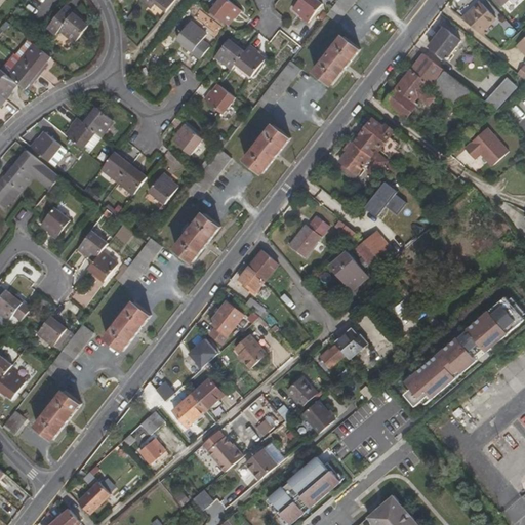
[(142,0),(152,9),(156,4),(166,12),(175,0),(142,0)]
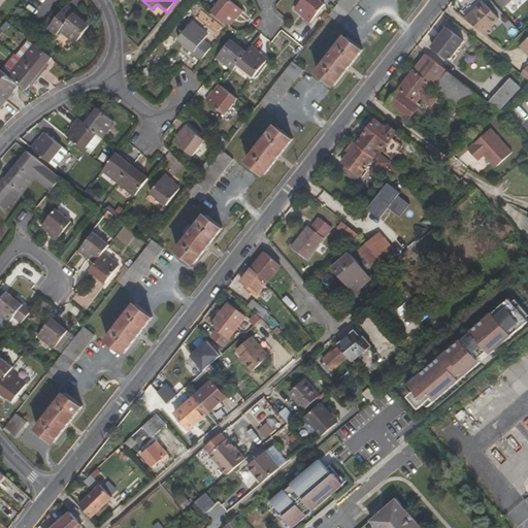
[(237,20),(244,11),(230,0),(222,0),(212,11),(229,25),(235,18),(237,20)]
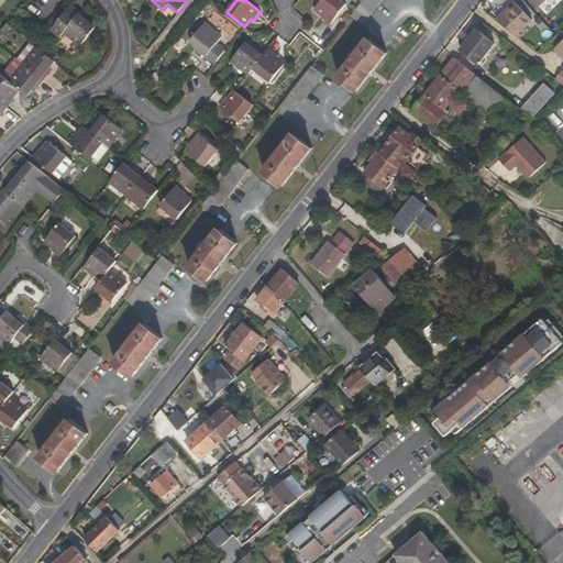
[(346,6),(340,0),(322,0),(317,9),(323,15),(322,18),(331,25),(346,6)]
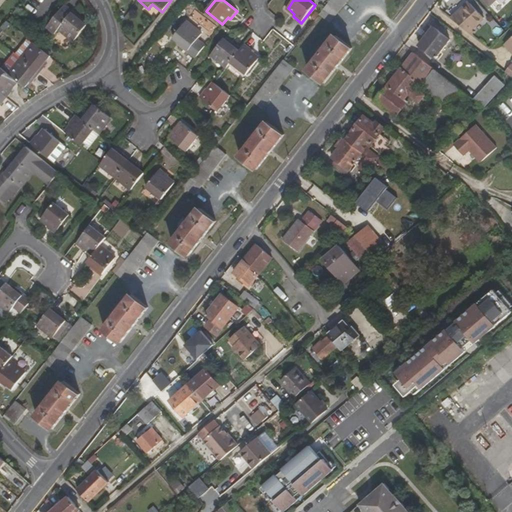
[(459,11),(451,19),(471,34),(473,32),(471,30),(483,19),(468,3),(461,13),(459,11)]
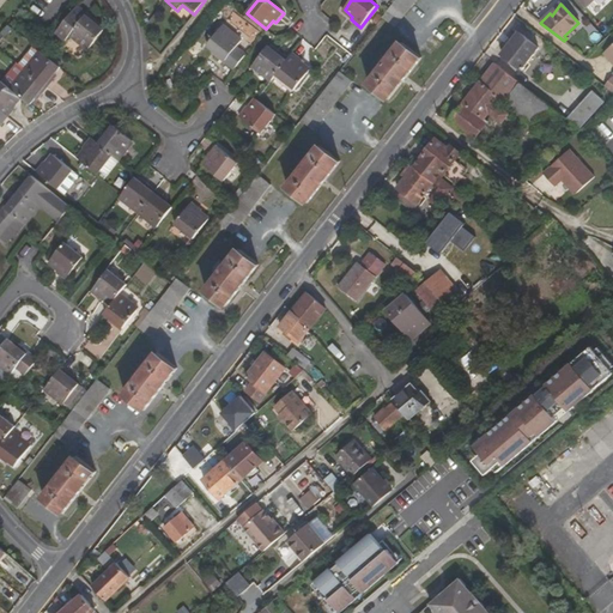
[(98,20),(79,5),(55,32),(65,41),(71,35),(89,49),(104,31),(98,25),(96,23),(98,20)]
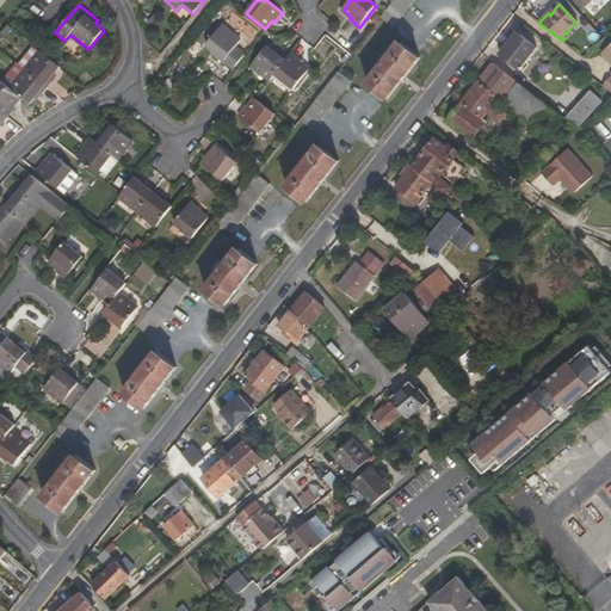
[(217,53),(215,55),(233,69),(246,53),(238,45),(241,41),(223,26),(208,45),(214,50),(217,53)]
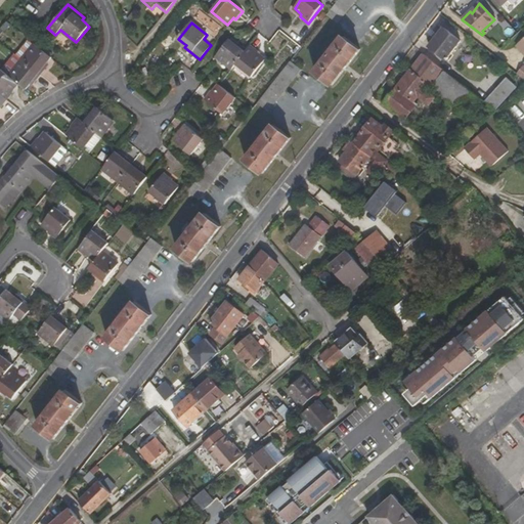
[(460,41),(443,29),(430,46),(446,58),(460,41)]
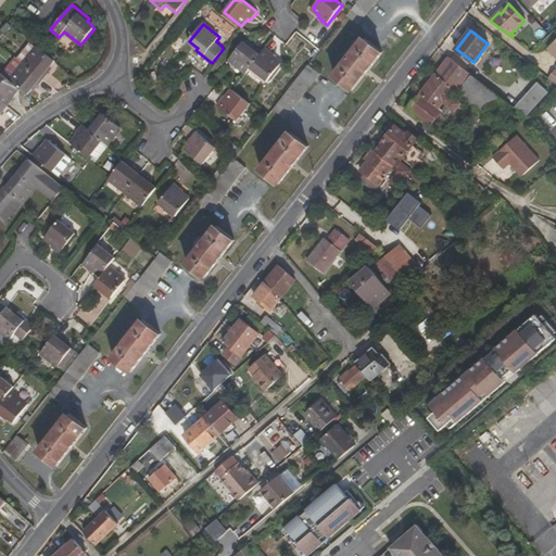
[(382,52),(365,38),(336,76),(353,90),(382,52)]
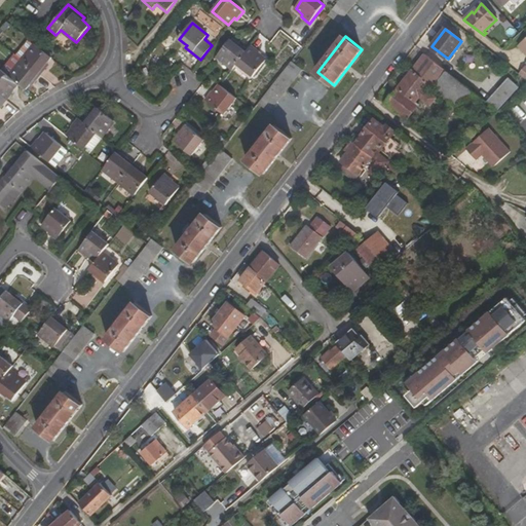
[(217,57),(232,69),(237,63),(248,50),(240,44),(238,46),(235,44),(230,40),(217,57)]
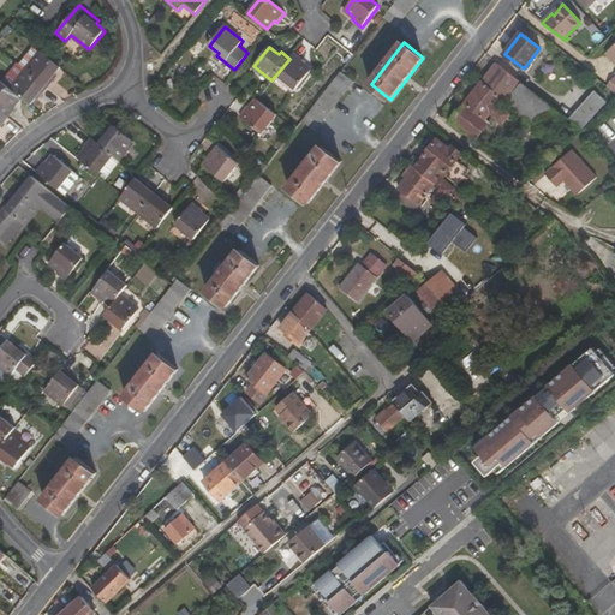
[(581,47),(578,51),(586,58),(591,54),(581,47)]
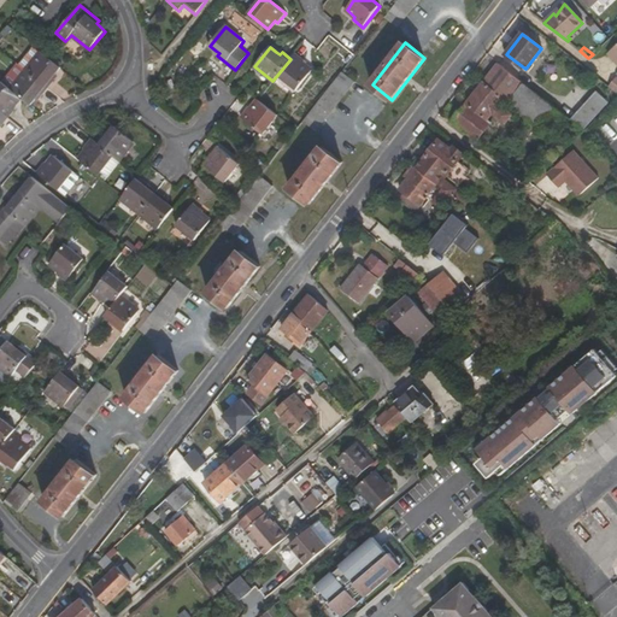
[(41,51),(27,70),(11,89),(3,82),(0,86),(0,127),(1,128),(9,118),(17,109),(15,106),(22,98),(30,105),(35,99),(37,97),(40,99),(50,88),(57,78),(54,76),(57,72),(60,68),(41,51)]
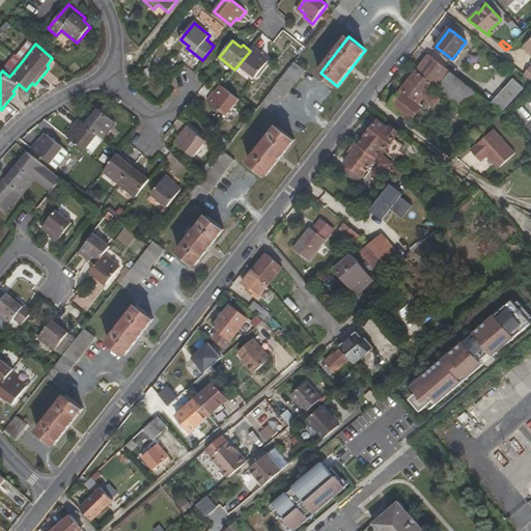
[(262,52),(254,45),(250,51),(240,63),(255,77),(269,60),(261,54),(262,52)]
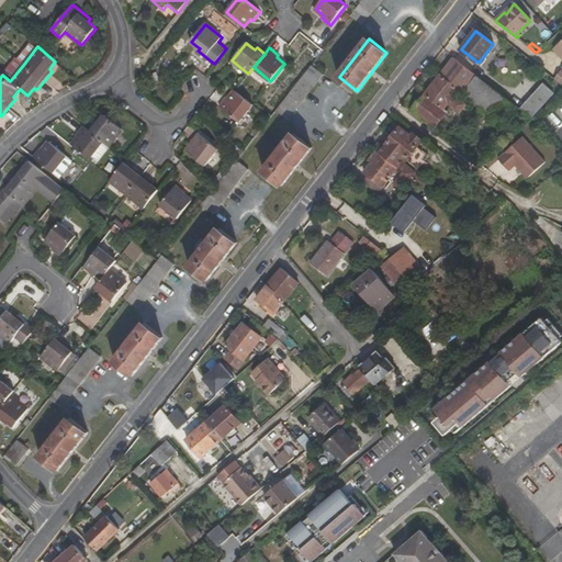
[(503,117),(514,104),(454,58),(413,111),(434,127),(447,112),(444,109),(448,103),(459,112),(465,104),(453,96),(459,90),(499,122),(503,117)]
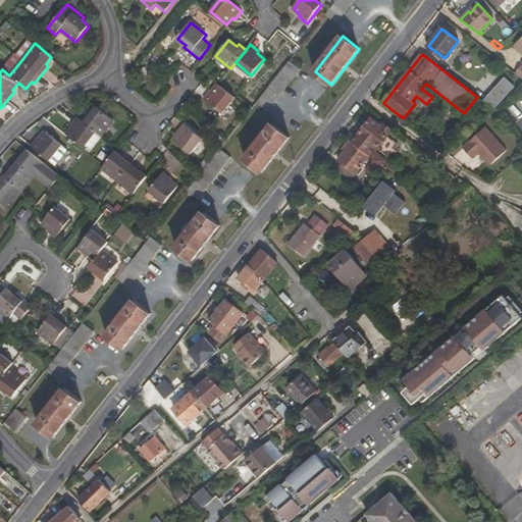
[(300,68),(291,60),(272,83),(257,102),(267,110),(282,91),(300,68)]
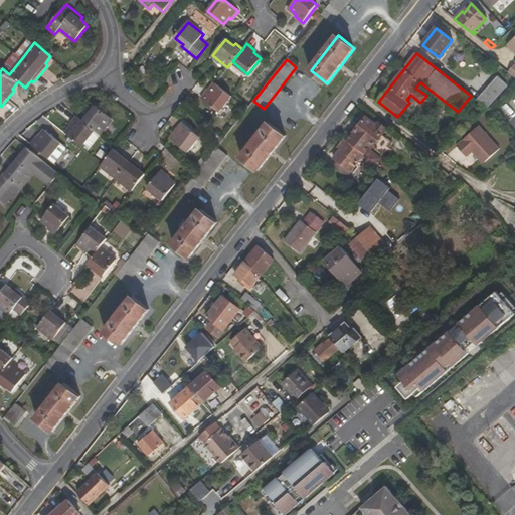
[(498,77),(477,100),(488,108),(508,86),(498,77)]
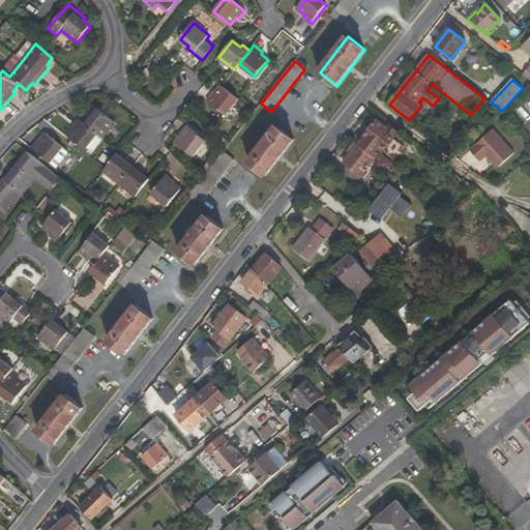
[(226,115),(238,98),(222,85),(215,93),(213,92),(207,100),(226,115)]
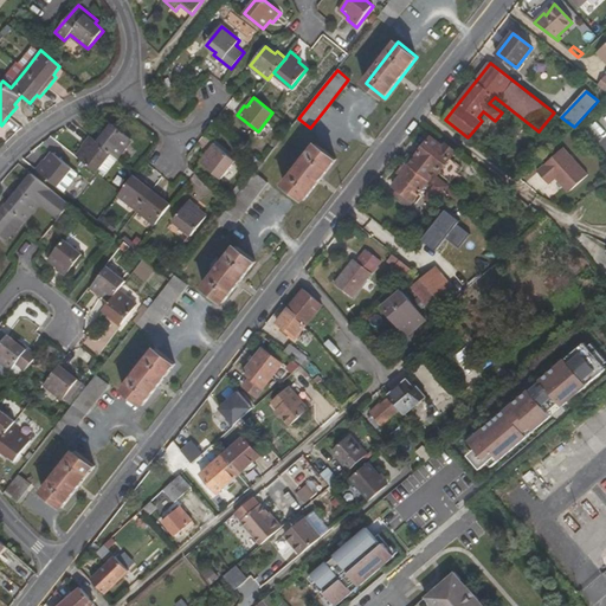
[(549,133),(561,117),(554,113),(542,127),(549,133)]
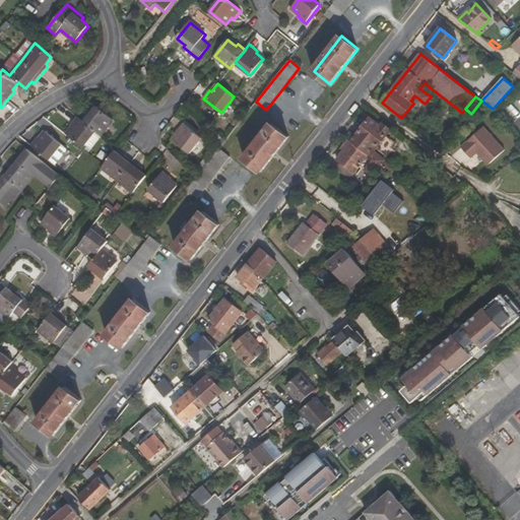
[(114,120),(96,107),(92,112),(90,115),(88,113),(82,121),(96,132),(101,136),(114,120)]
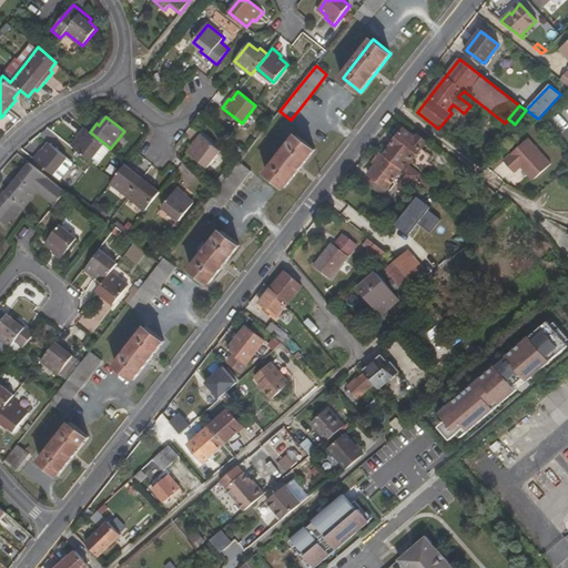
[(79,139),(72,146),(91,162),(105,144),(90,132),(84,128),(77,137),(79,139)]
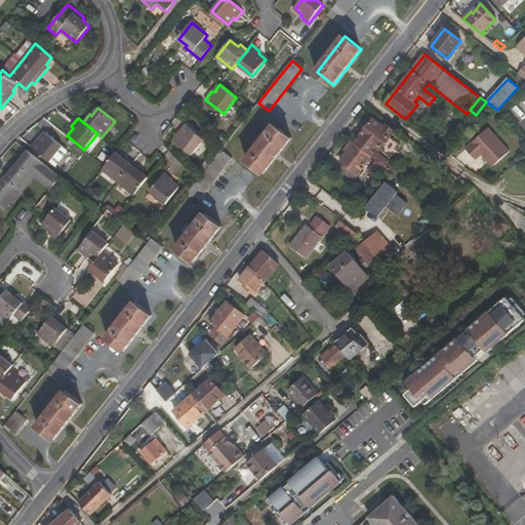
[(384,126),(373,119),(354,144),(382,166),(387,161),(375,152),(377,149),(379,151),(396,130),(387,123),(384,126)]
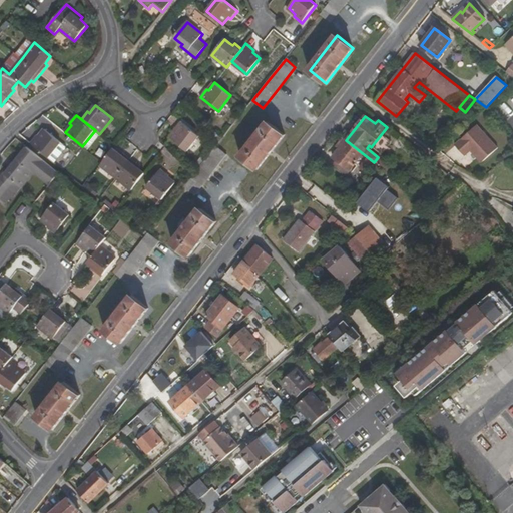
[(174,129),(176,131),(170,138),(186,151),(198,135),(181,121),(174,129)]
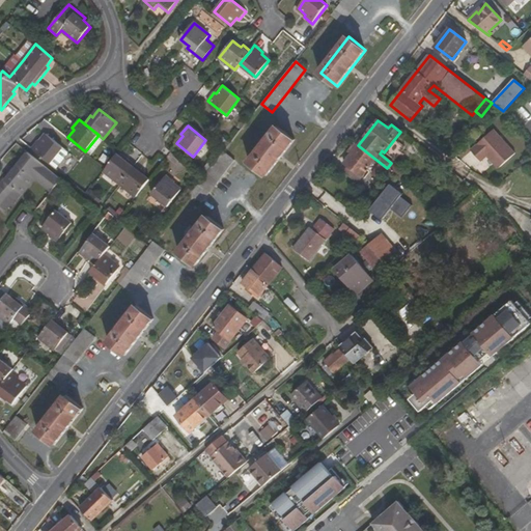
[(295,140),(278,127),(250,162),(267,175),(295,140)]
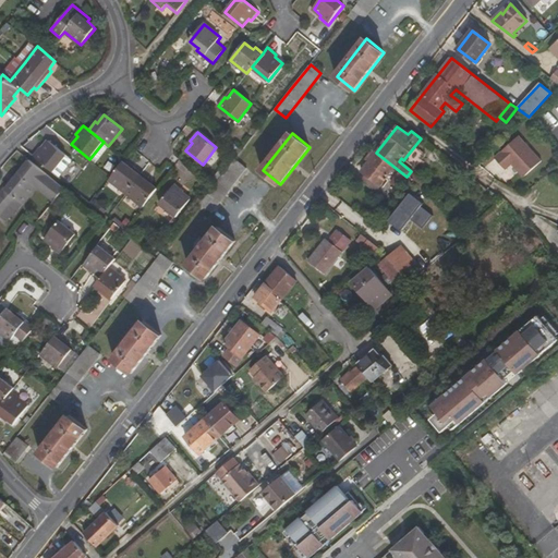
[(543,161),(520,136),(496,158),(507,169),(513,165),(525,177),(543,161)]
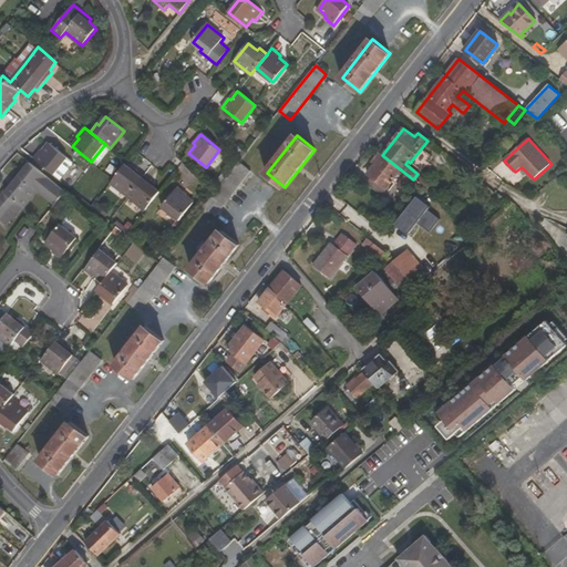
[(41,150),(33,158),(53,174),(68,157),(50,143),(43,151),(41,150)]
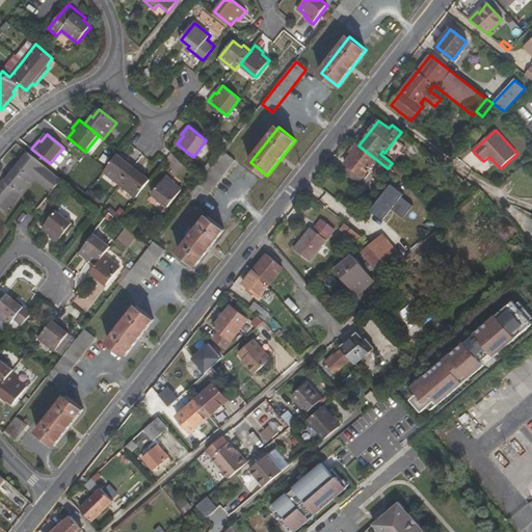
[(85,152),(91,156),(104,139),(103,139),(99,135),(85,152)]
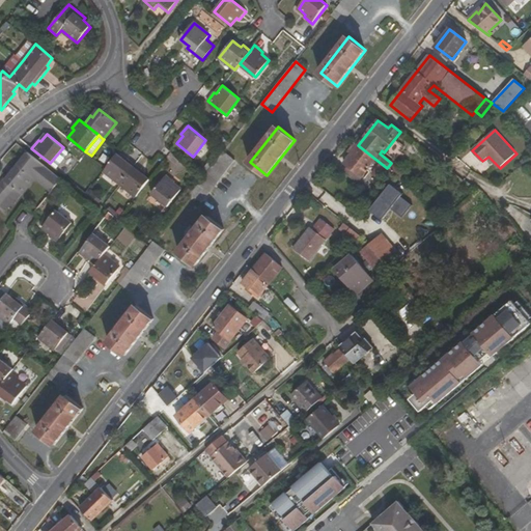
[(357,182),(375,159),(358,145),(355,142),(347,152),(351,155),(343,164),(348,168),(345,172),(357,182)]
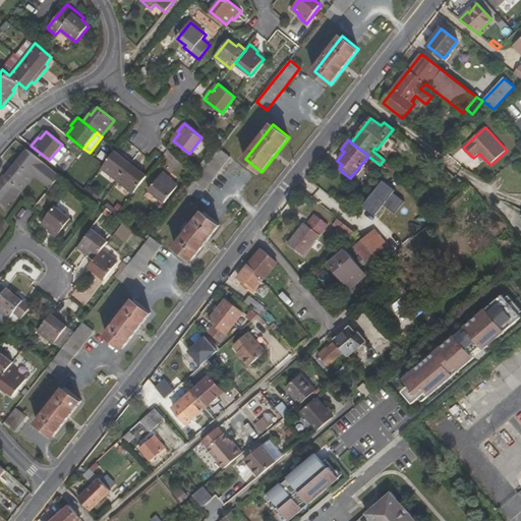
[(59,175),(29,151),(14,167),(12,170),(9,167),(0,179),(0,203),(10,191),(12,193),(17,187),(21,191),(35,176),(50,187),(59,175)]
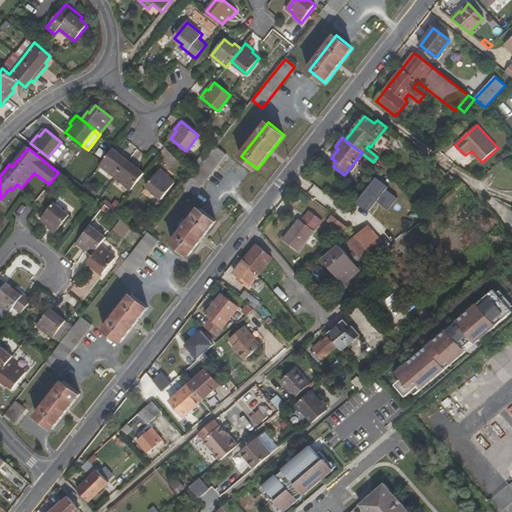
[(139,165),(131,158),(123,152),(121,155),(118,153),(113,149),(102,162),(100,165),(116,178),(131,190),(144,173),(139,169),(137,167),(139,165)]
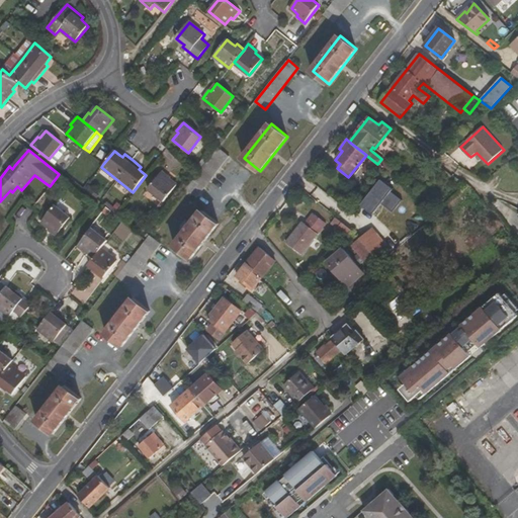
[(370,175),(378,165),(371,159),(363,169),(370,175)]
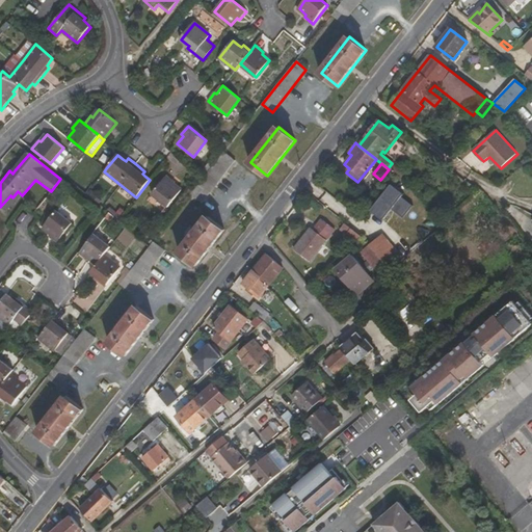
[(174,184),(176,181),(167,175),(153,193),(168,206),(182,189),(174,184)]
